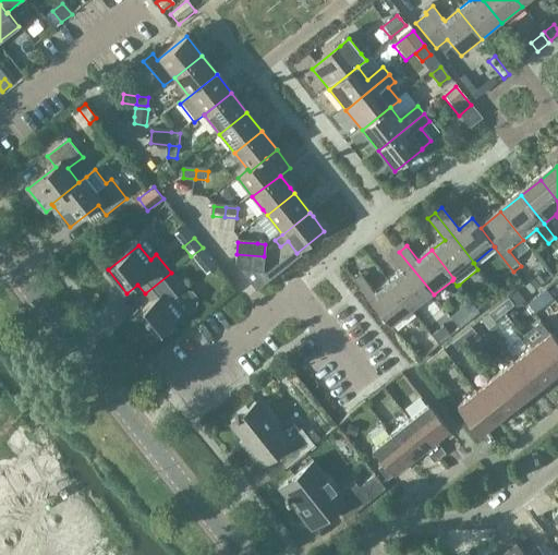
[(203,248),(191,256),(198,266),(209,257),(203,248)]
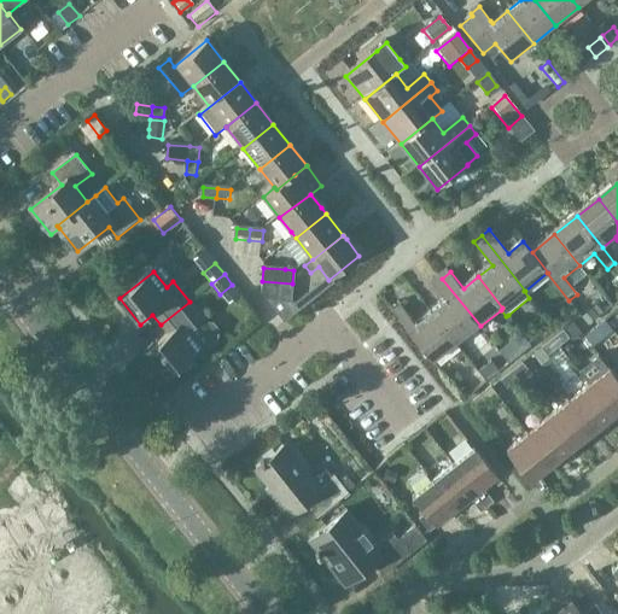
[(458,344),(481,326),(442,279),(435,285),(447,300),(432,313),(458,344)]
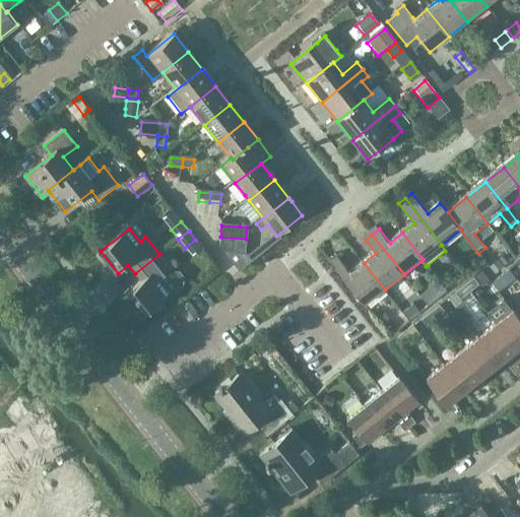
[(245,254),(246,239),(220,237),(219,248),(222,253),(245,254)]
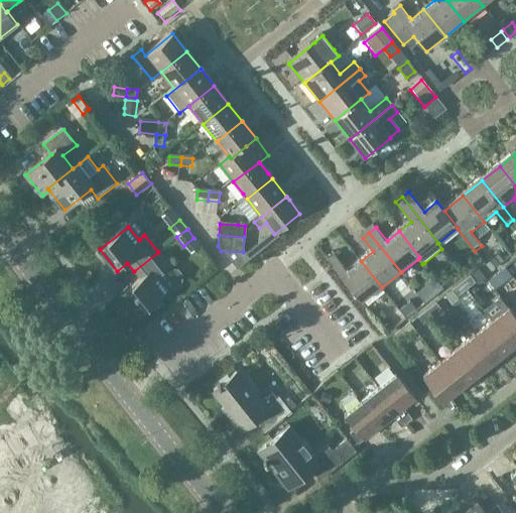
[(177,270),(171,268),(158,252),(134,271),(141,280),(123,294),(140,315),(168,292),(172,293),(180,287),(182,277),(177,270)]
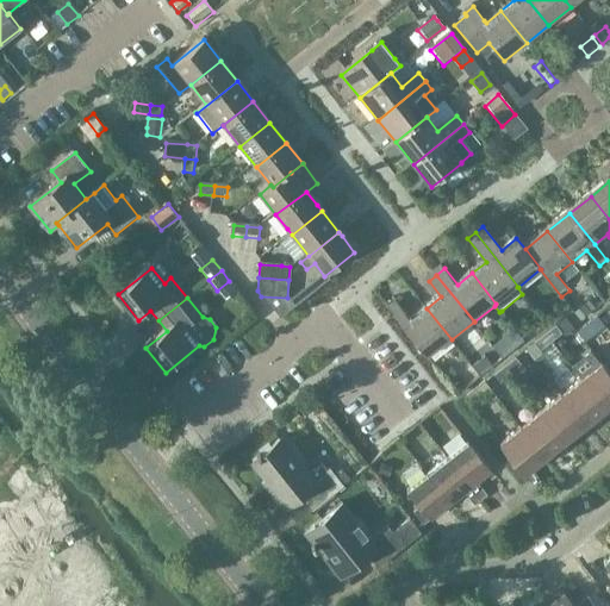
[(452,339),(427,308),(412,320),(399,304),(391,310),(429,357),(452,339)]
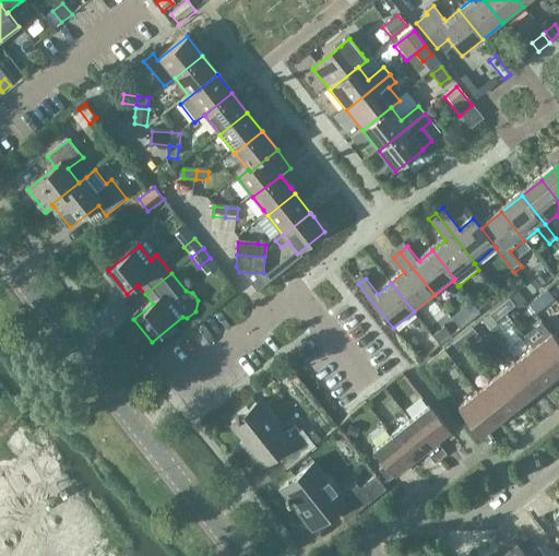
[(533,295),(542,287),(536,280),(526,287),(533,295)]
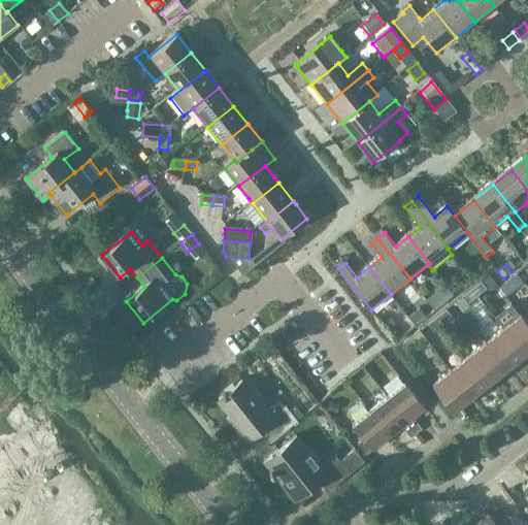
[(450,289),(456,296),(463,290),(458,283),(450,289)]
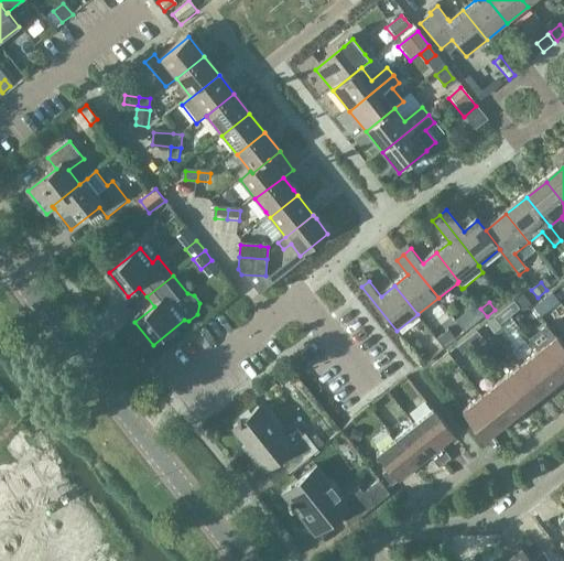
[(534,308),(541,316),(548,312),(540,303),(534,308)]
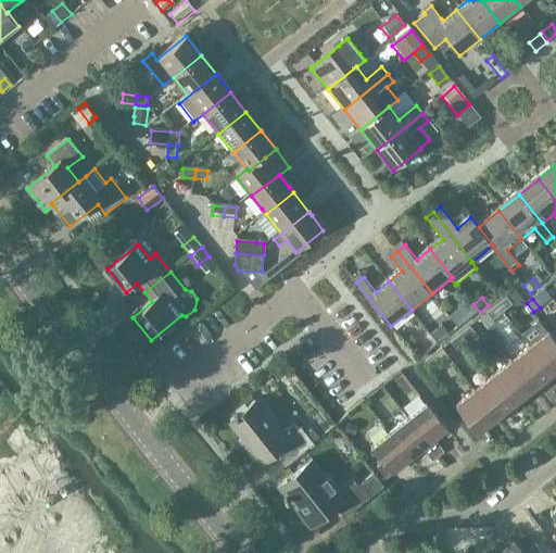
[(504,314),(514,306),(508,300),(498,308),(504,314)]
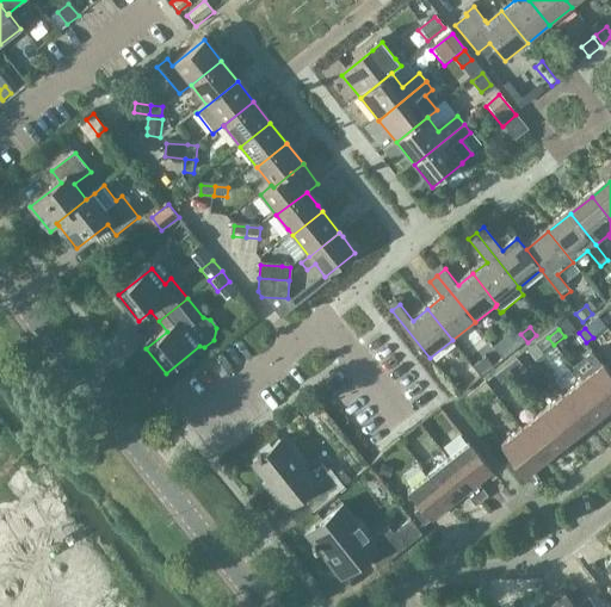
[(543,353),(554,345),(548,338),(538,346),(543,353)]
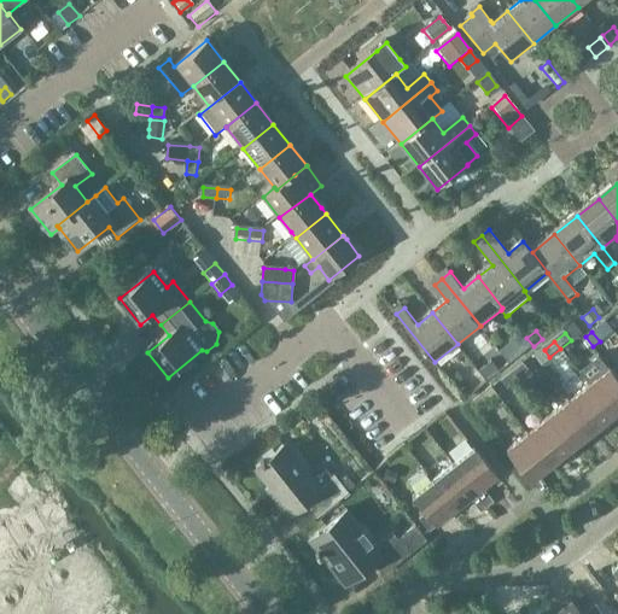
[(400,391),(415,380),(400,360),(385,370),(400,391)]
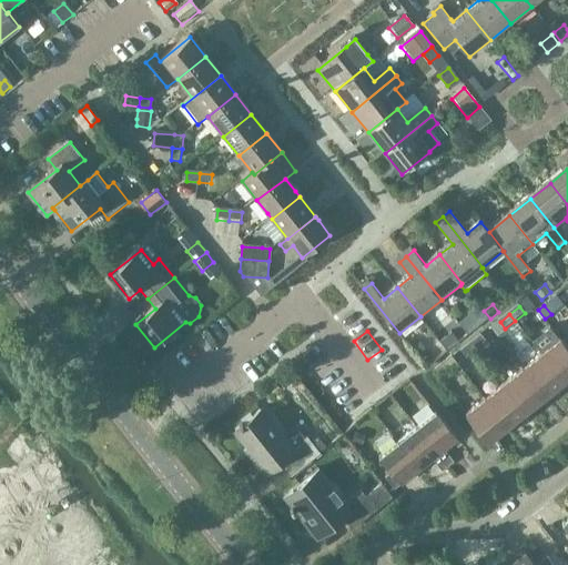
[(452,333),(440,342),(448,351),(459,343),(452,333)]
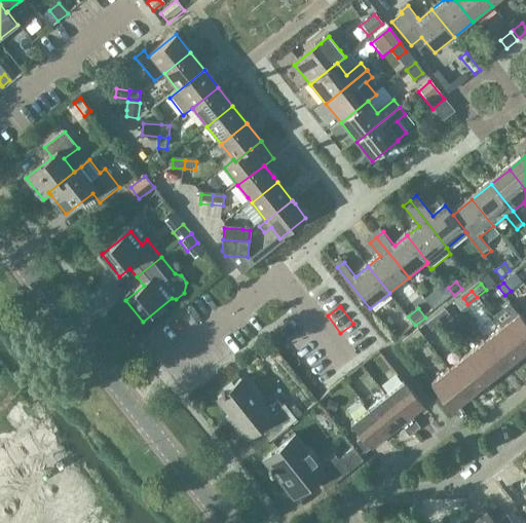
[(442,325),(451,318),(446,311),(438,319),(442,325)]
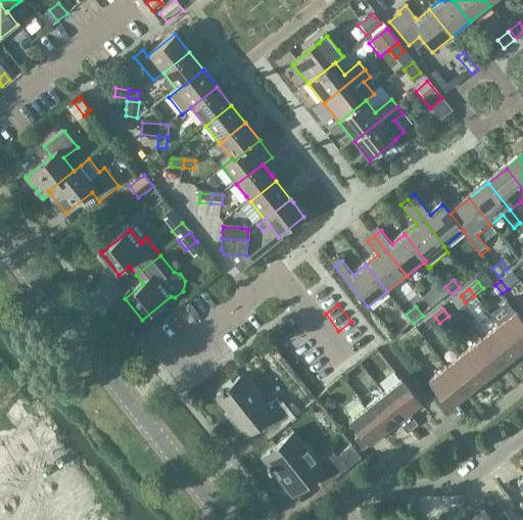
[(522,321),(518,314),(500,328),(520,355),(522,351),(522,321)]
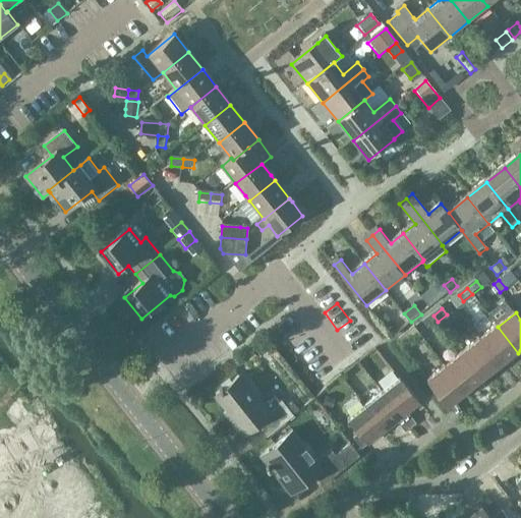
[(428,329),(438,322),(433,315),(424,323),(428,329)]
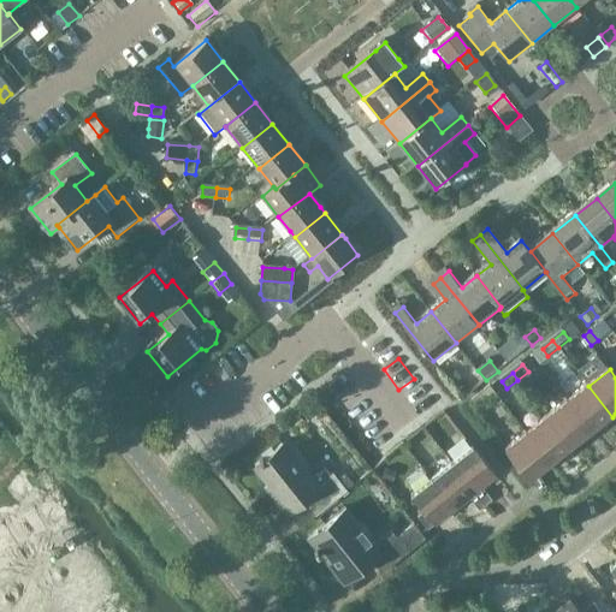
[(593,433),(612,417),(588,386),(568,402),(593,433)]
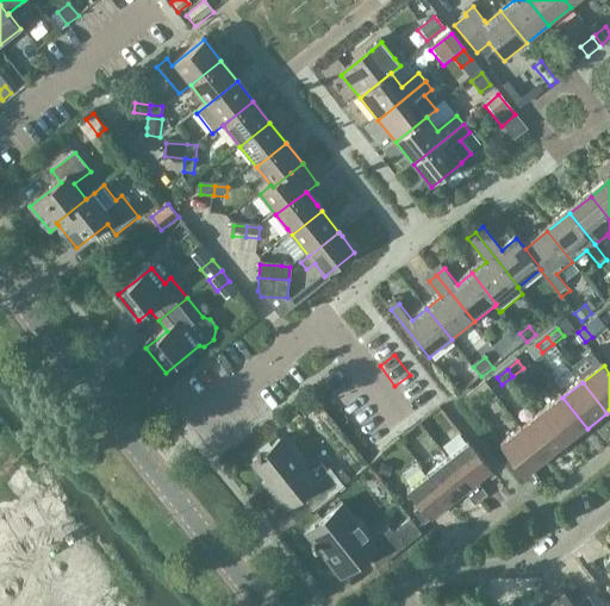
[(484,383),(465,399),(472,408),(492,393),(484,383)]
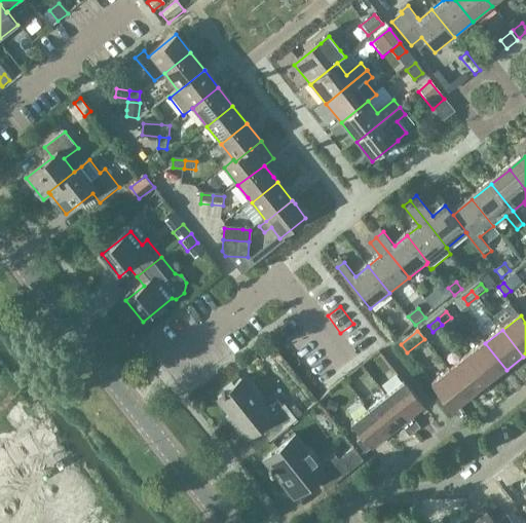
[(488,383),(506,370),(485,343),(467,358),(488,383)]
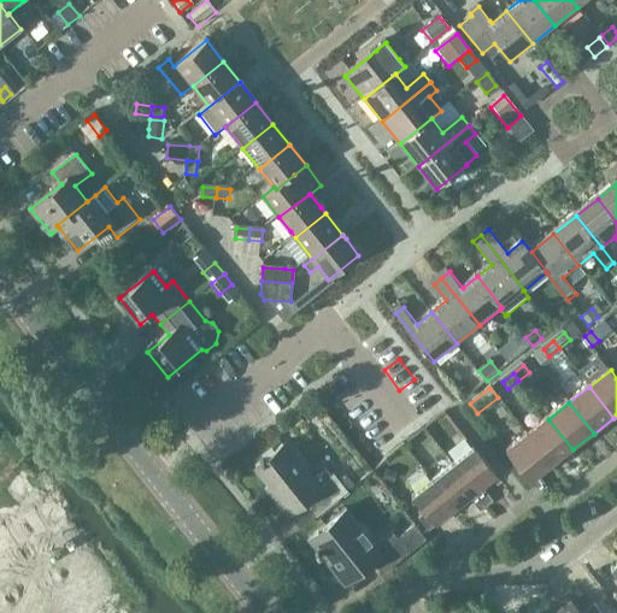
[(552,466),(573,449),(548,419),(528,435),(552,466)]
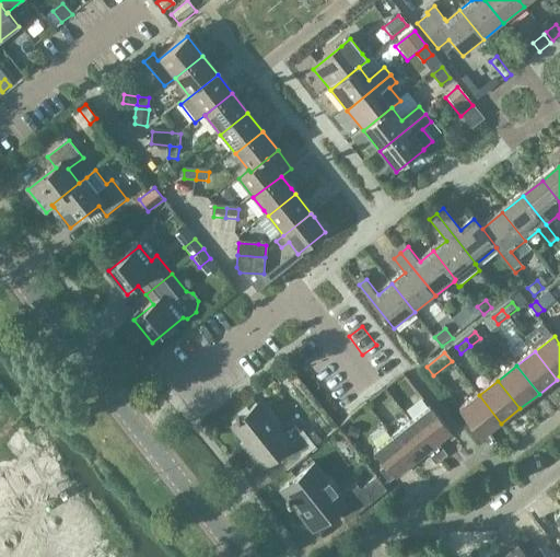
[(489,432),(501,424),(479,395),(459,409),(481,438),(482,438),(491,449),(497,443),(489,432)]
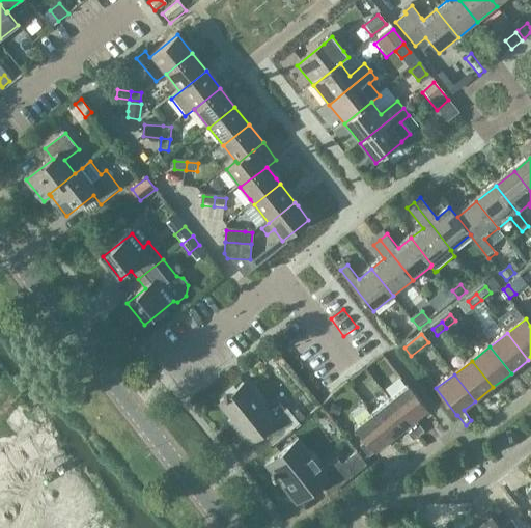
[(280,405),(270,413),(247,384),(222,404),(238,424),(234,426),(250,445),(262,435),(273,447),(301,425),(288,410),(286,412),(280,405)]
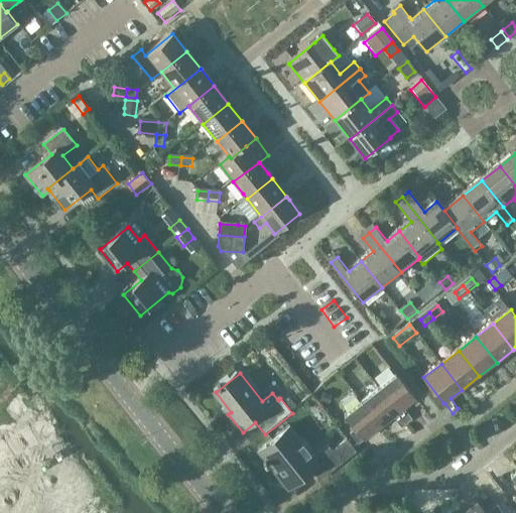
[(405,411),(416,402),(396,376),(379,390),(407,425),(413,420),(405,411)]
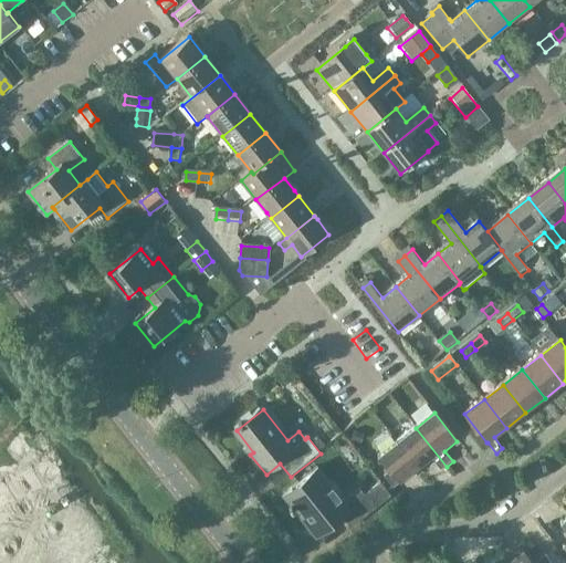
[(442,471),(447,467),(416,428),(397,442),(419,471),(433,460),(442,471)]
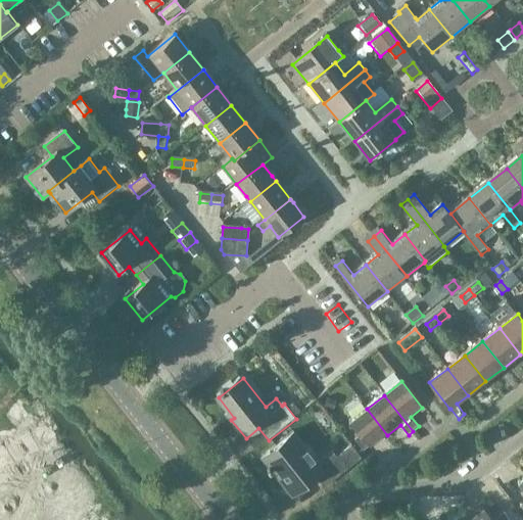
[(332,411),(335,402),(328,399),(325,408),(332,411)]
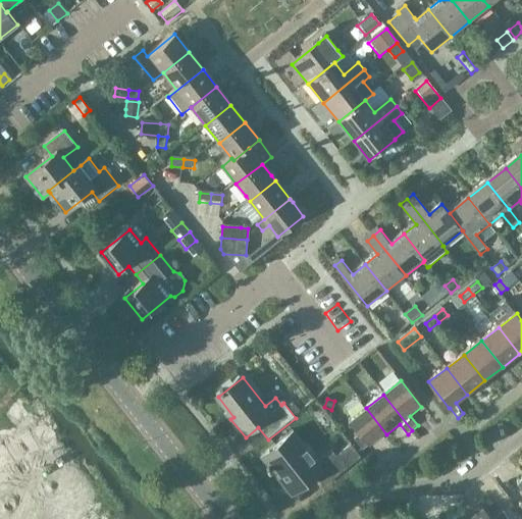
[(369,448),(386,434),(366,408),(349,422),(360,436),(355,440),(363,451),(368,447),(369,448)]
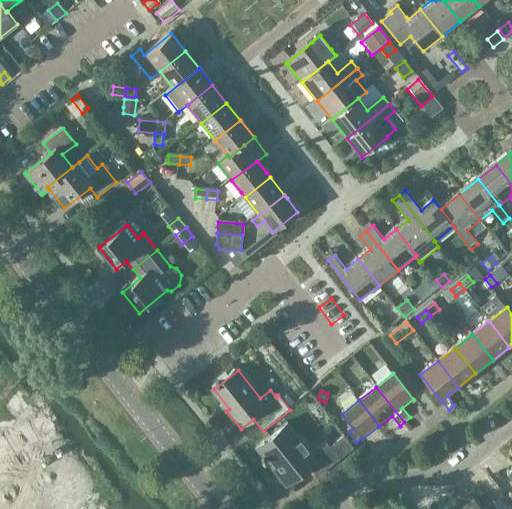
[(345,436),(330,448),(326,443),(313,453),(289,424),(257,449),(287,487),(309,469),(318,479),(355,449),(345,436)]
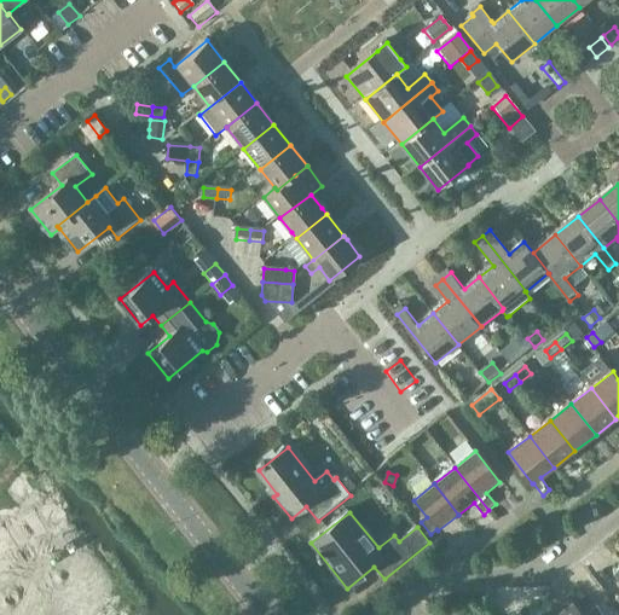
[(92,589),(56,545),(28,570),(57,603),(46,614),(73,614),(69,610),(92,589)]
